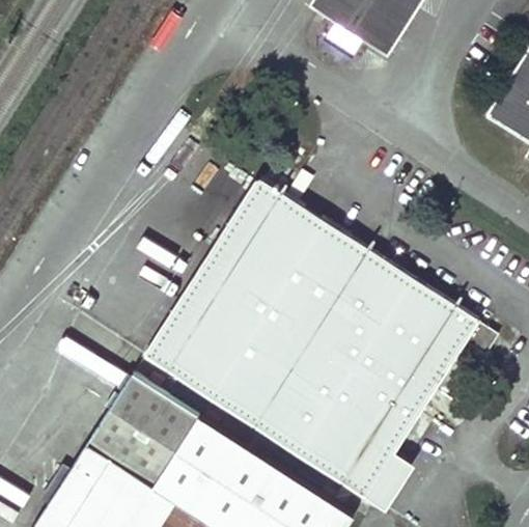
[(310,0),(308,3),(317,9),(323,0),(310,0)]
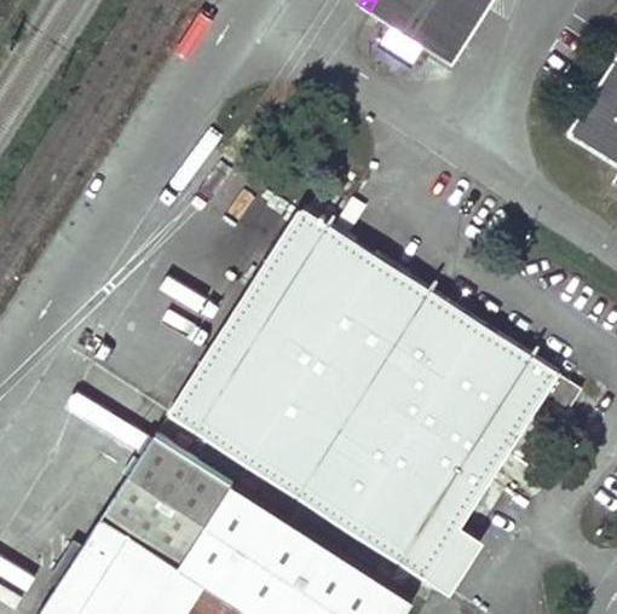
[(376,0),(370,11),(431,50),(461,0),(376,0)]
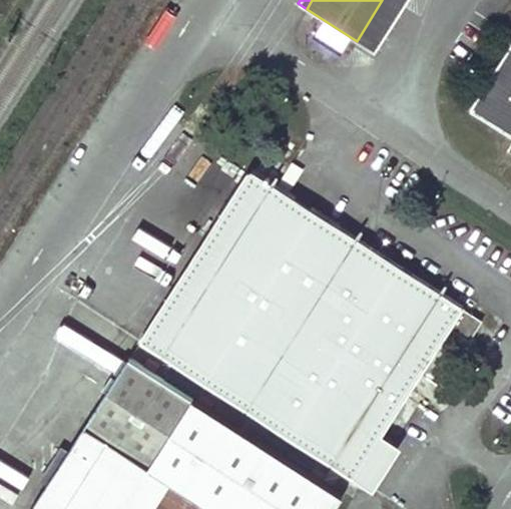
[(382,0),(357,41),(374,52),(407,0),(382,0)]
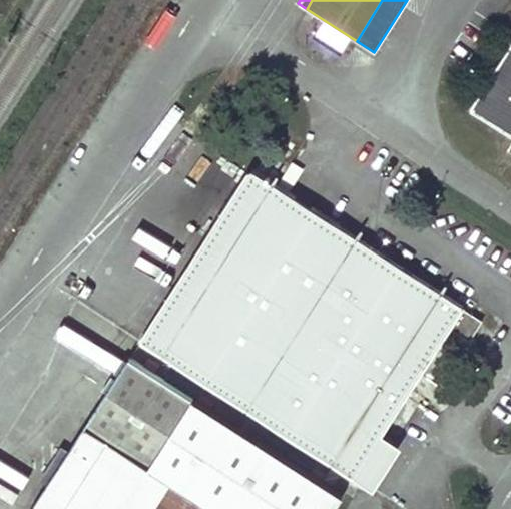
[(510,44),(467,112),(510,141),(510,145),(507,152),(510,154),(510,44)]
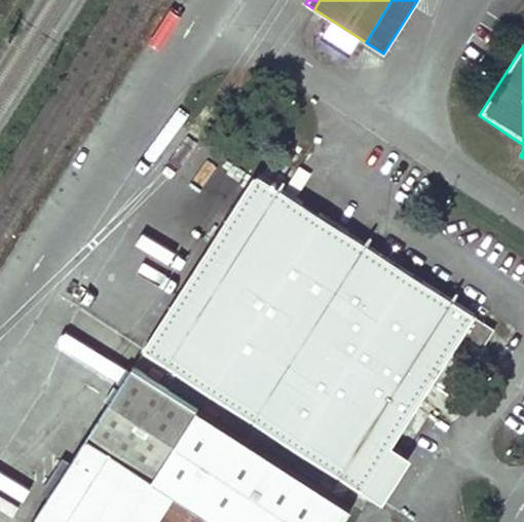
[(140,353),(250,424),(364,247),(254,176),(140,353)]
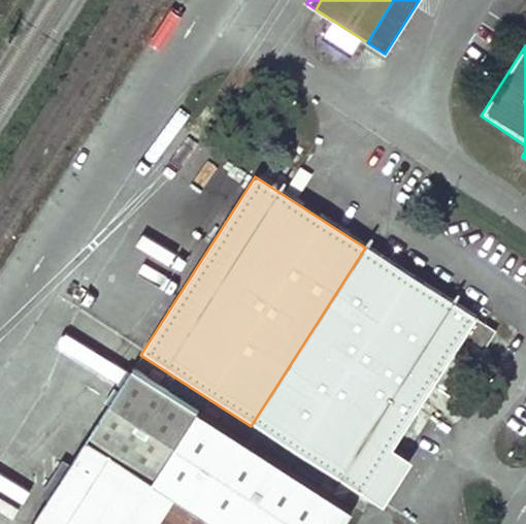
[(251,426),(360,496),(390,452),(460,342),(475,318),(365,248),(251,426)]
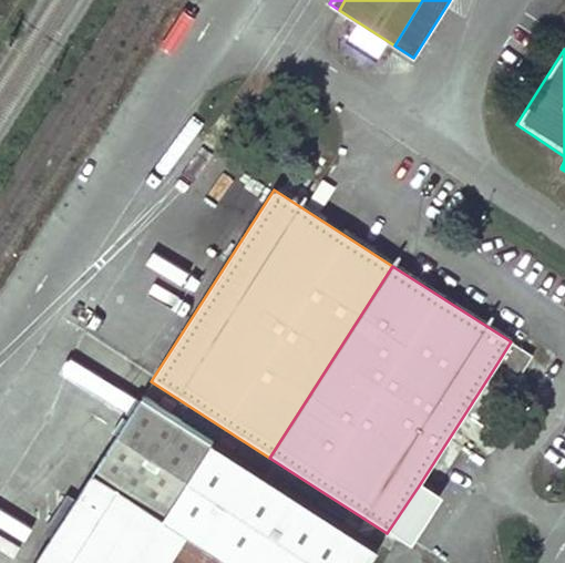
[(515,381),(533,355),(511,341),(494,368),(515,381)]
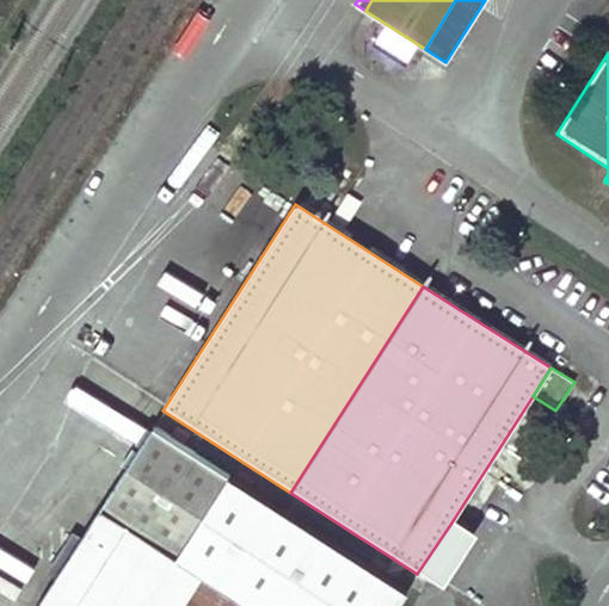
[(398,605),(406,592),(149,431),(37,605),(398,605)]
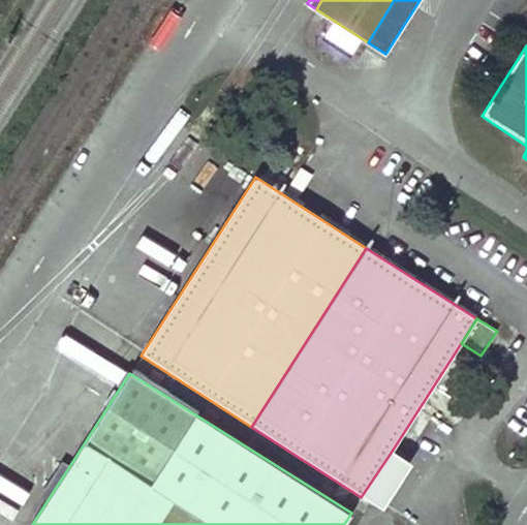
[(376,507),(407,463),(391,453),(361,497),(376,507)]
